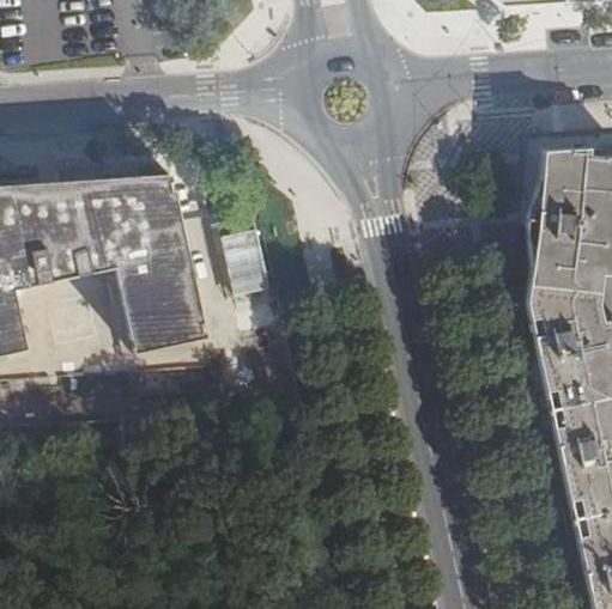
[(561,8),(559,0),(485,0),(497,10),(561,8)]
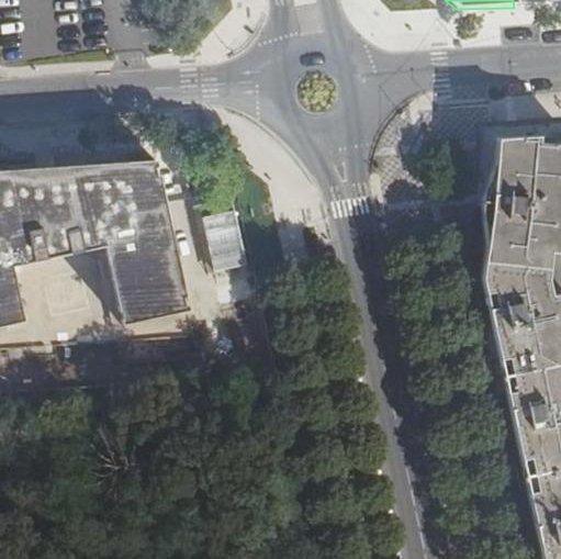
[(489,269),(486,288),(487,297),(493,321),(495,332),(511,399),(517,432),(524,464),(539,532),(540,539),(543,558),(560,558),(560,141),(538,143),(505,145),(501,178),(500,187),(495,216),(491,248),(489,269)]
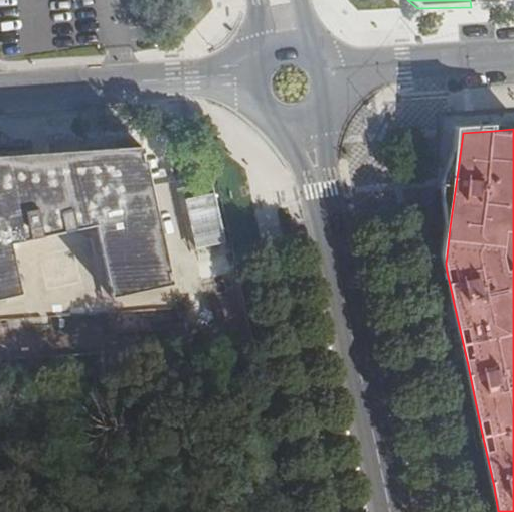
[(144,146),(0,155),(0,300),(23,295),(12,244),(96,226),(112,299),(174,285),(144,146)]
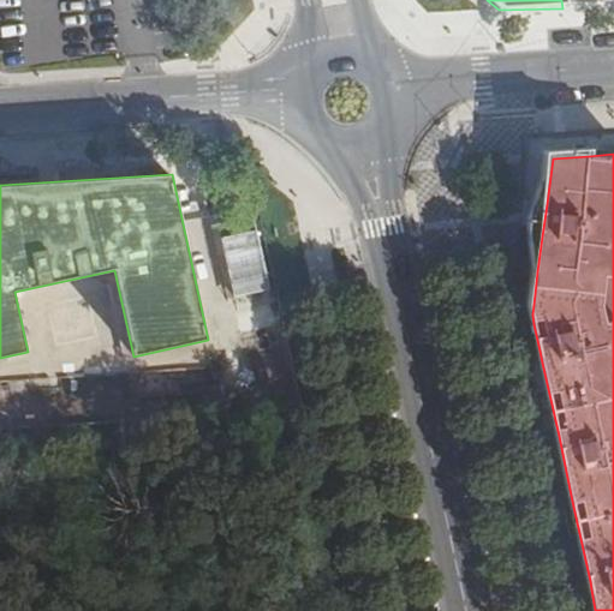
[(525,316),(528,294),(520,294),(517,315),(520,328),(526,327),(525,316)]
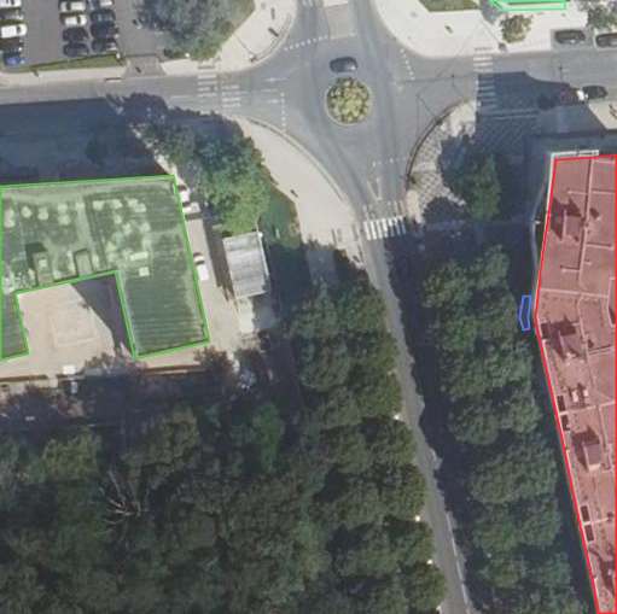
[(537,296),(530,296),(528,317),(529,328),(536,326),(535,316),(537,296)]
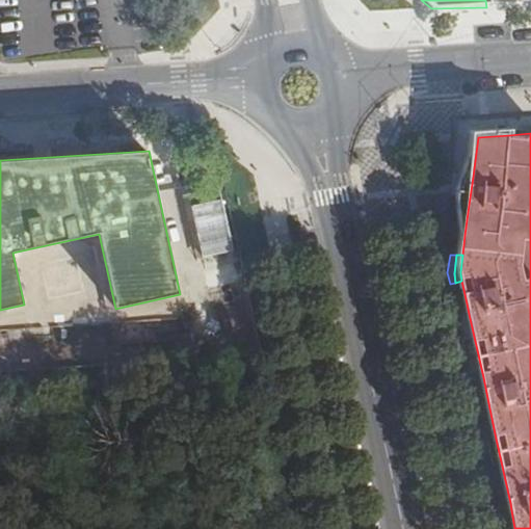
[(469,314),(462,316),(476,378),(483,377),(469,314)]
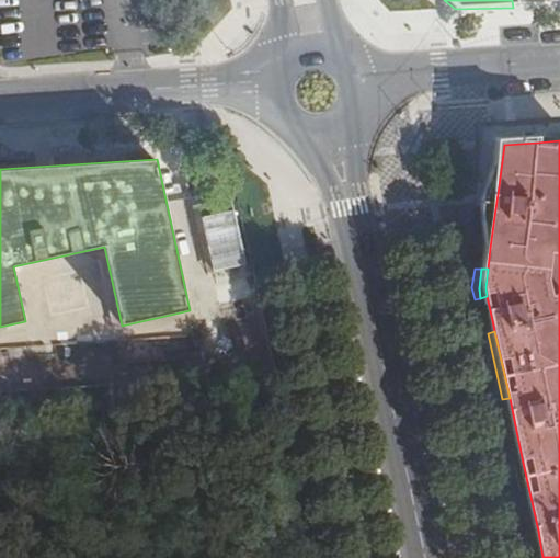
[(502,399),(488,333),(481,334),(491,386),(494,401),(502,399)]
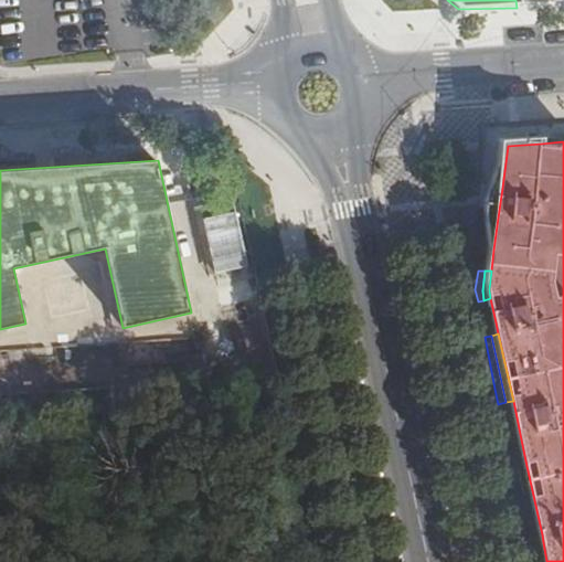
[(519,468),(532,537),(542,534),(527,466),(519,468)]
